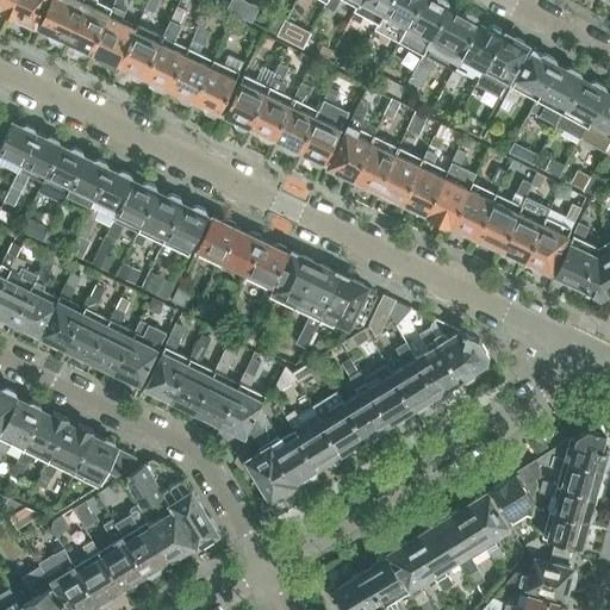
[(0,0),(0,8),(8,13),(13,0),(0,0)]
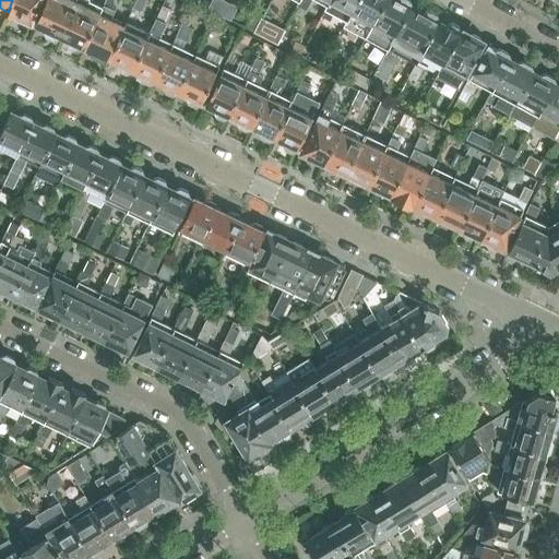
[(12,0),(8,12),(19,16),(20,20),(25,23),(28,21),(32,23),(42,0),(12,0)]
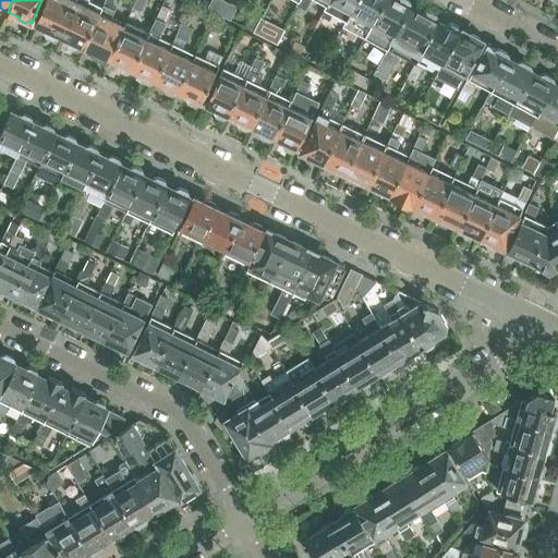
[(61,36),(75,1),(72,0),(46,0),(36,24),(46,29),(48,34),(53,36),(58,35),(61,36)]
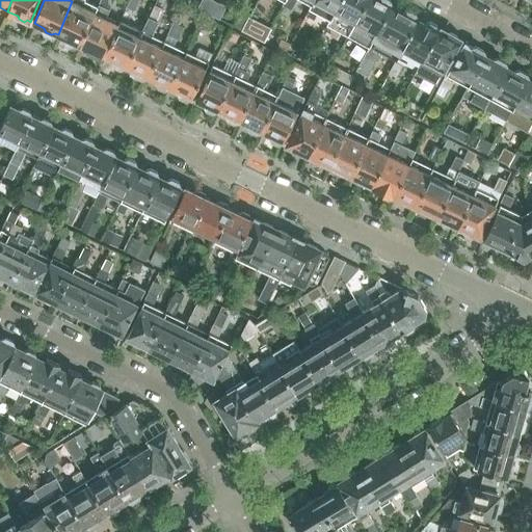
[(82,0),(73,0),(58,34),(65,38),(68,42),(73,45),(77,44),(80,45),(95,12),(80,5),(82,0)]
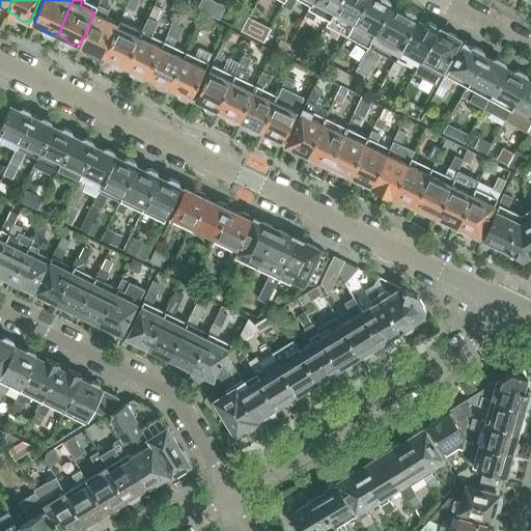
[(79,47),(86,51),(102,58),(103,55),(118,23),(106,17),(113,0),(100,0),(96,7),(94,11),(94,12),(80,45),(79,47)]
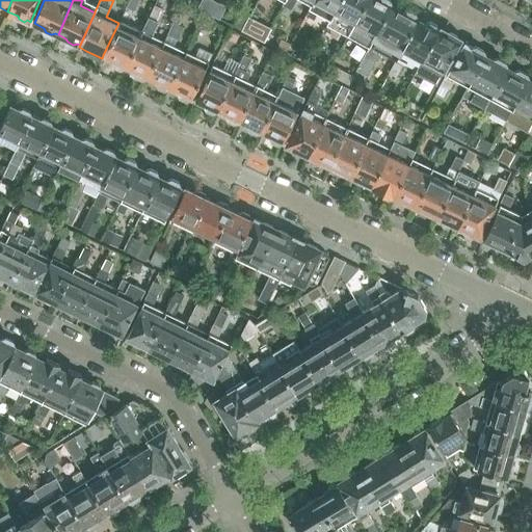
[(147,76),(148,77),(164,43),(152,37),(159,21),(159,20),(164,8),(162,7),(165,0),(164,0),(157,0),(150,18),(149,17),(141,32),(126,67),(135,71),(136,75),(142,77),(147,76)]
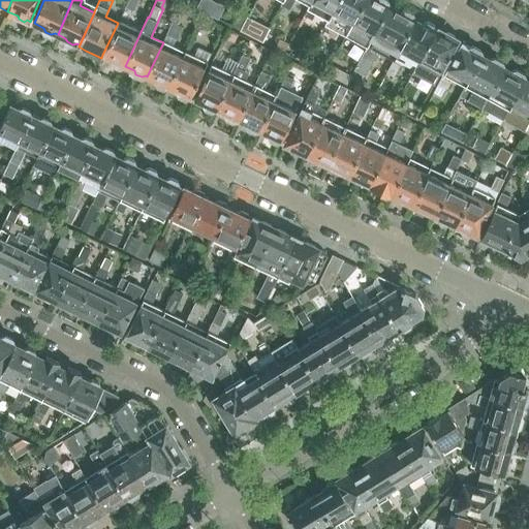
[(128,0),(125,7),(133,10),(137,0),(128,0)]
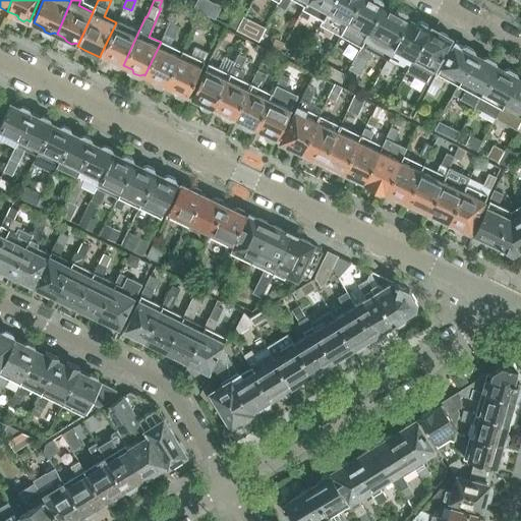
[(221,6),(208,0),(196,0),(193,7),(215,18),(221,6)]
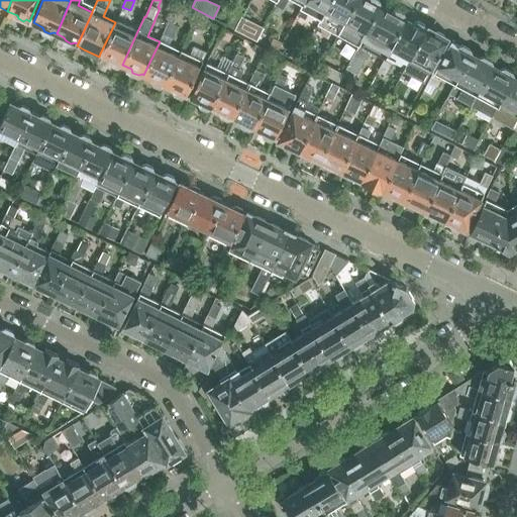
[(276,0),(275,4),(283,9),(286,3),(287,0),(298,0),(303,3),(304,3),(305,0),(276,0)]
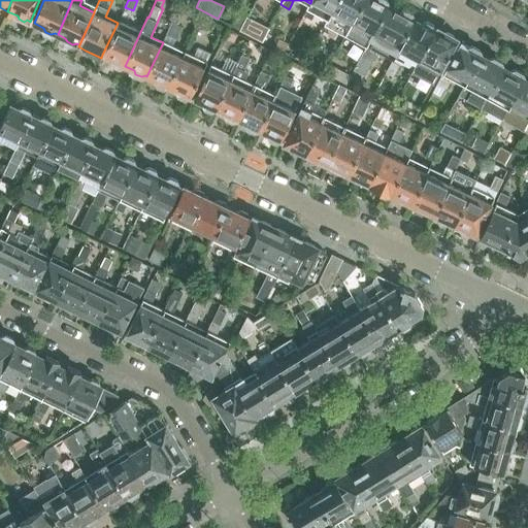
[(318,8),(330,14),(337,0),(311,0),(310,3),(309,3),(303,14),(311,19),(315,12),(318,8)]
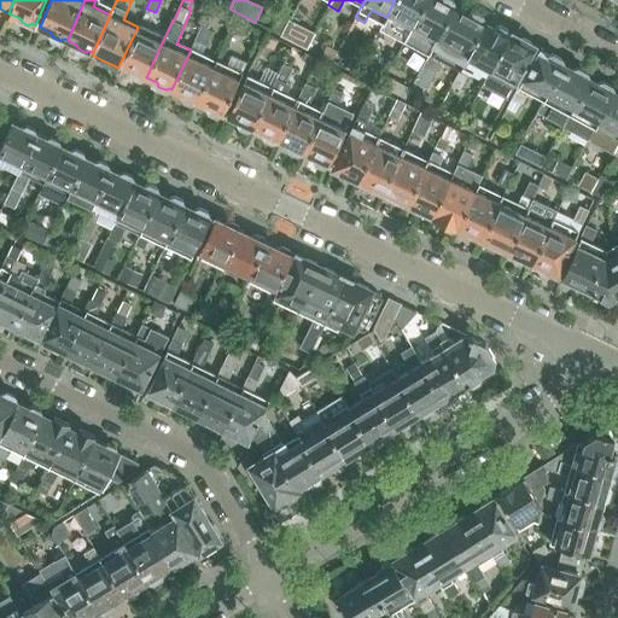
[(395,0),(386,17),(383,23),(382,27),(384,28),(404,40),(408,34),(410,30),(426,0),(395,0)]
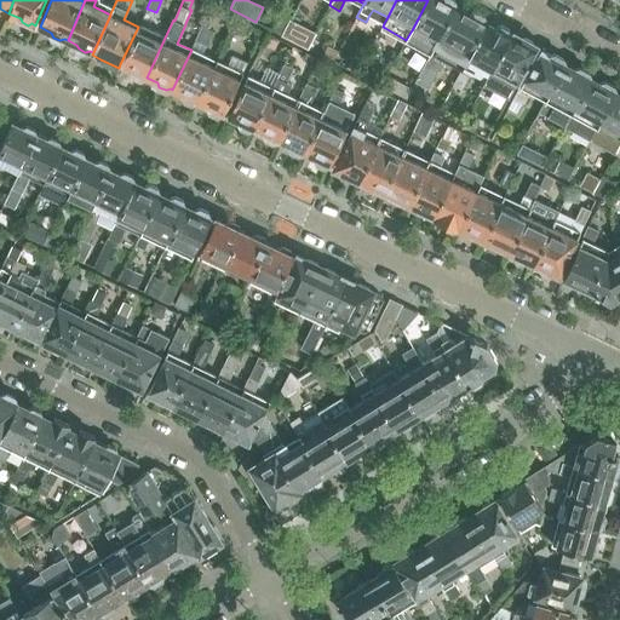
[(455,5),(454,0),(428,0),(412,30),(409,34),(406,40),(431,53),(435,45),(436,42),(457,5),(455,5)]
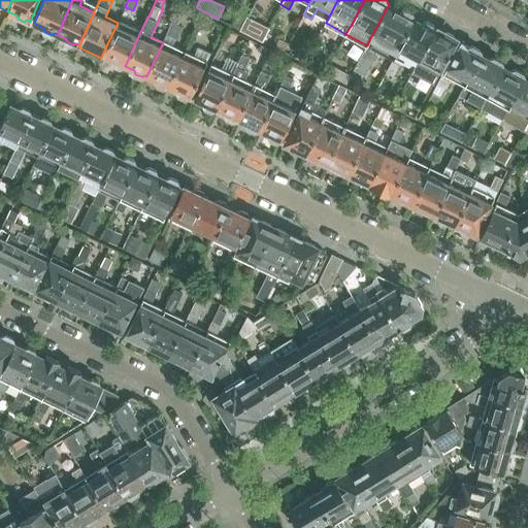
[(393,59),(395,56),(397,51),(415,19),(414,18),(411,13),(405,10),(401,11),(389,4),(367,45),(393,59)]
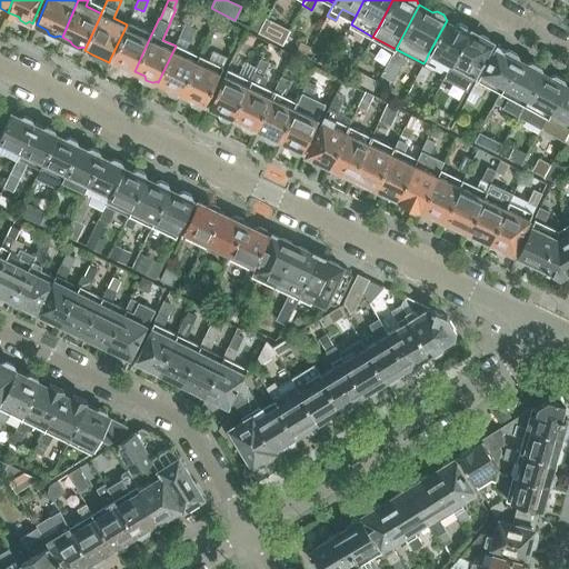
[(266,18),(258,13),(250,28),(259,32),(266,18)]
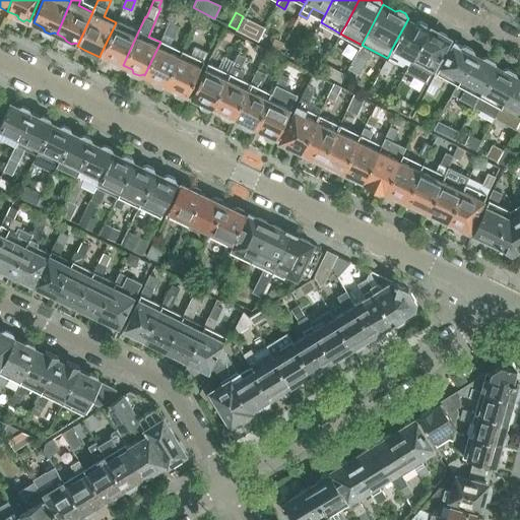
[(168,26),(175,30),(181,18),(173,14),(168,26)]
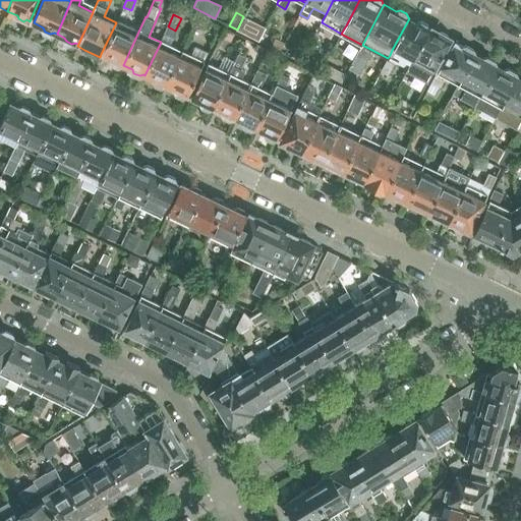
[(244,34),(251,20),(243,16),(237,30),(244,34)]
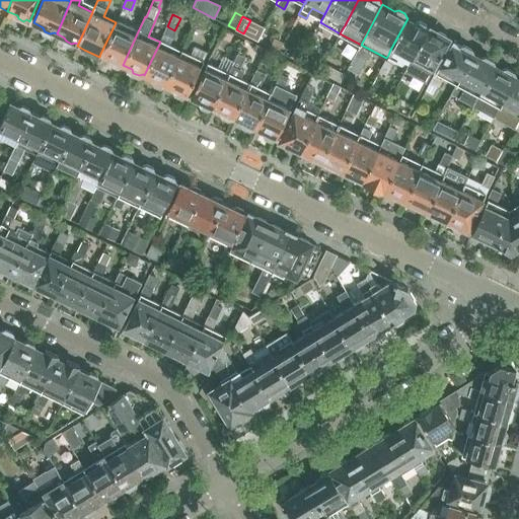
[(399,55),(411,61),(428,29),(427,28),(426,24),(420,21),(415,22),(408,18),(390,50),(388,54),(394,56),(399,55)]
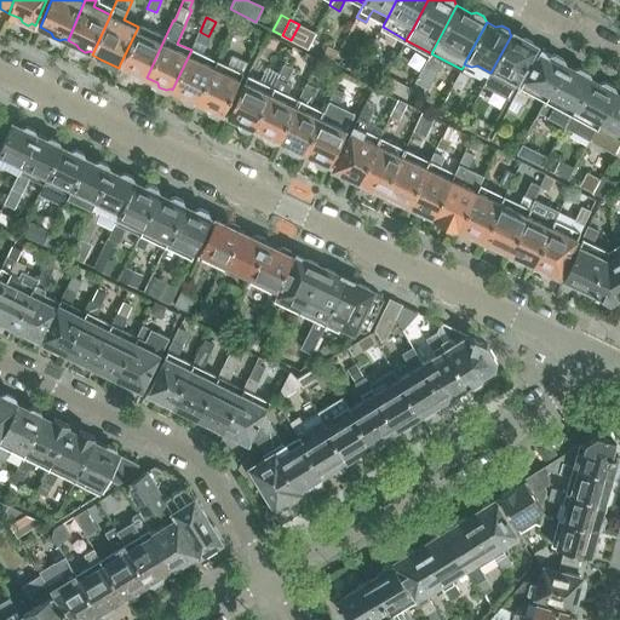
[(145,76),(147,78),(165,38),(139,26),(138,27),(120,64),(131,70),(133,75),(141,78),(145,76)]
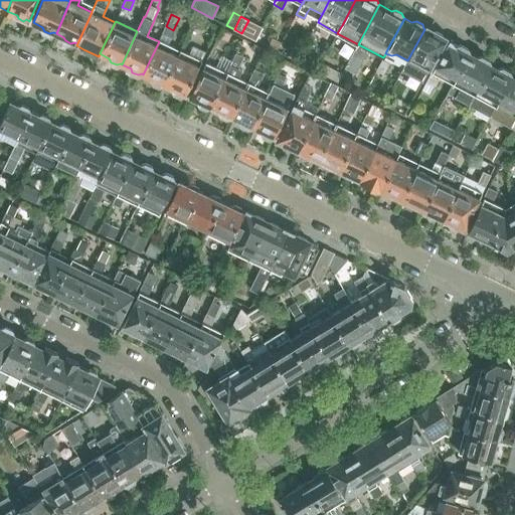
[(432,33),(424,29),(407,60),(402,69),(422,80),(445,40),(444,39),(443,34),(437,31),(432,33)]
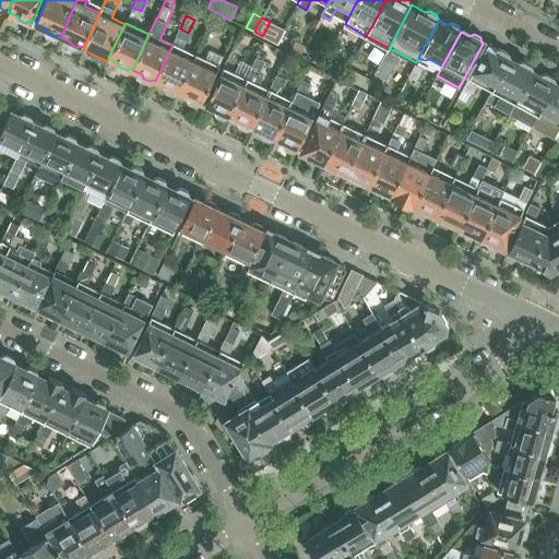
[(478,82),(492,90),(494,90),(511,58),(510,58),(509,54),(500,49),(496,50),(491,47),(490,43),(488,43),(463,88),(473,93),(478,82)]
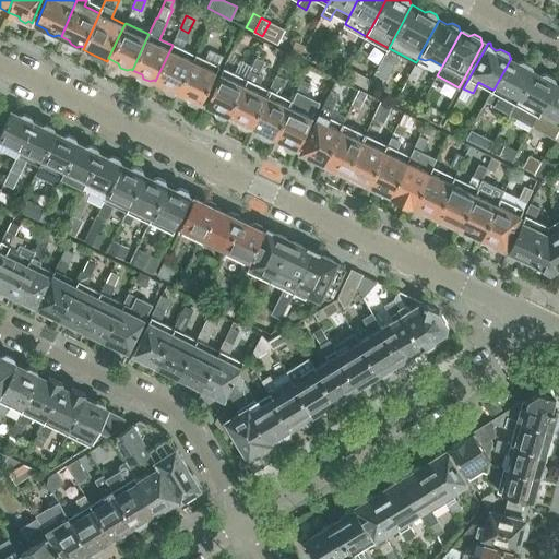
[(177,91),(178,92),(195,56),(173,45),(155,81),(165,85),(166,88),(173,92),(177,91)]
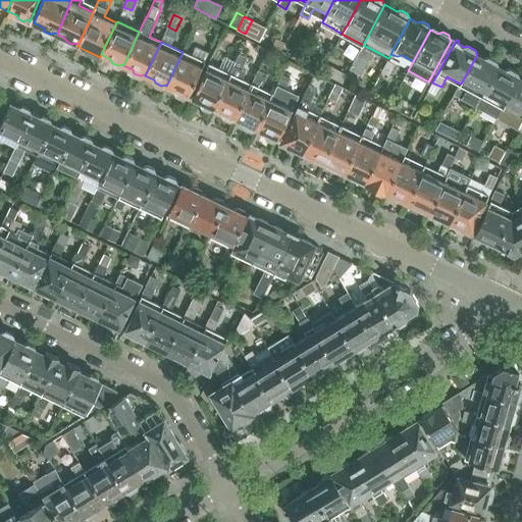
[(235,117),(236,117),(251,85),(238,79),(248,57),(248,58),(253,48),(245,44),(240,54),(229,74),(214,107),(223,112),(224,116),(230,118),(235,117)]
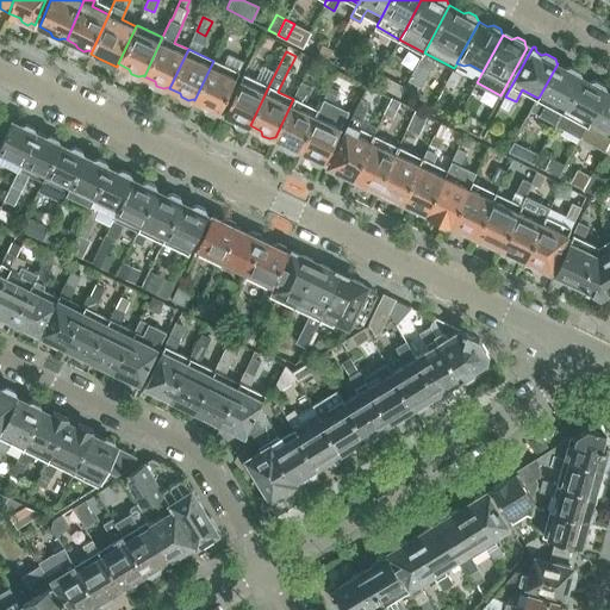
[(213,61),(194,100),(205,104),(207,109),(213,112),(218,111),(221,112),(244,62),(228,55),(223,66),(213,61)]
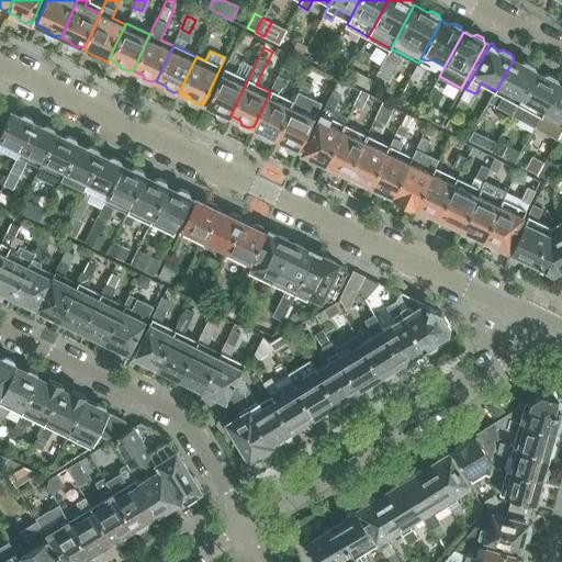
[(396,64),(396,62),(386,56),(377,72),(378,72),(388,78),(396,64)]
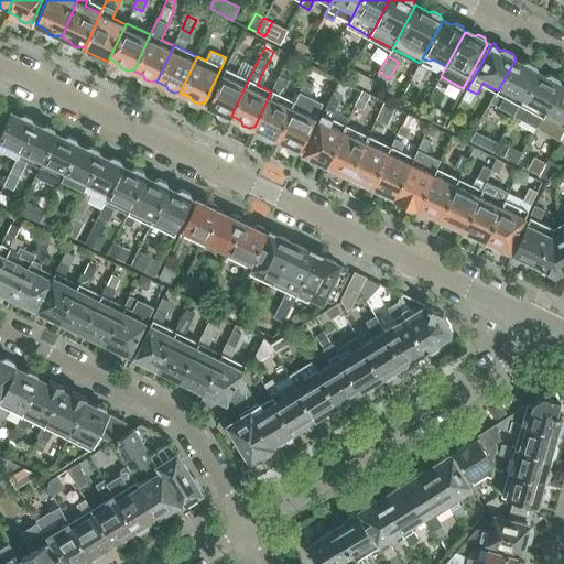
[(336,62),(329,58),(325,66),(337,73),(342,65),(336,62)]
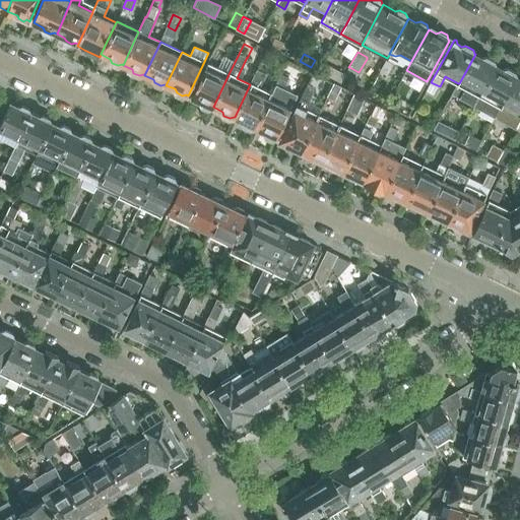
[(473,106),(479,94),(480,94),(496,65),(494,61),(486,57),(482,58),(475,54),(459,83),(458,83),(453,93),(473,106)]
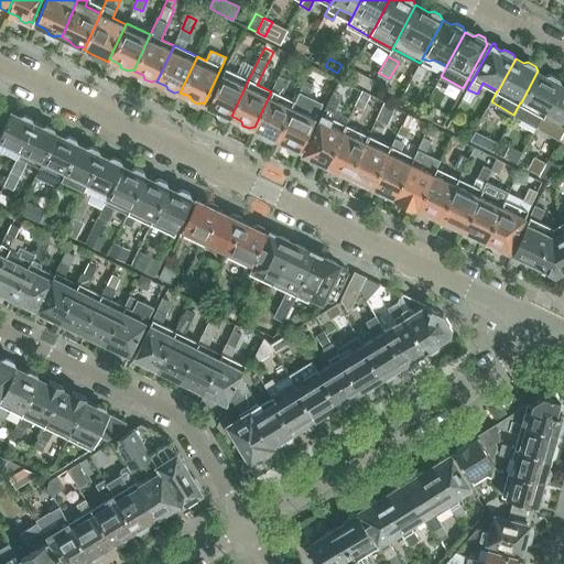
[(412,77),(420,82),(426,69),(419,65),(412,77)]
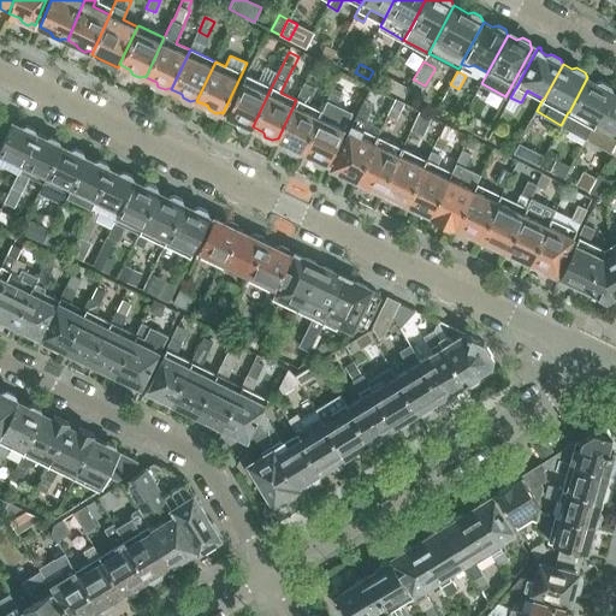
[(308,75),(302,88),(309,92),(315,78),(308,75)]
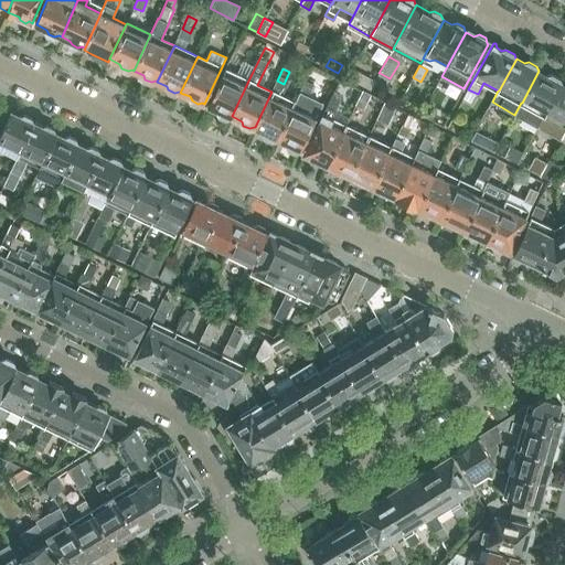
[(231,116),(232,116),(248,81),(225,70),(209,105),(219,110),(220,115),(226,117),(231,116)]
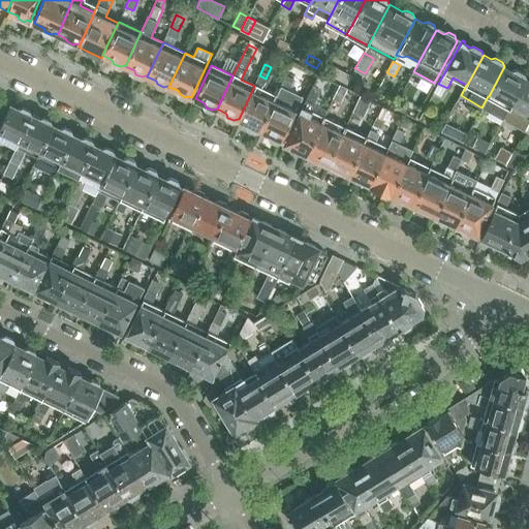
[(503,119),(509,109),(526,78),(524,73),(517,69),(512,70),(504,66),(489,96),(488,96),(481,107),(490,112),(503,119)]
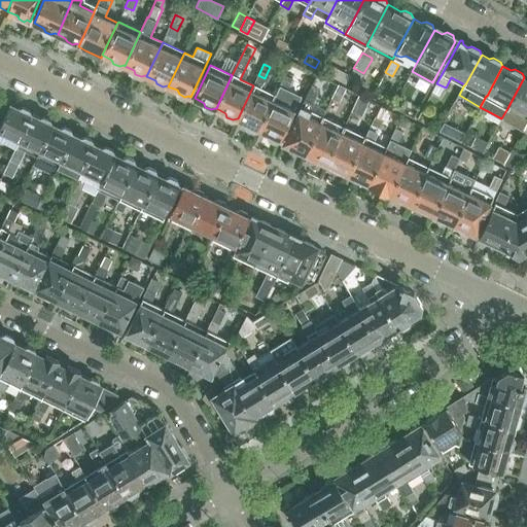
[(350,76),(350,75),(346,73),(332,67),(328,75),(346,83),(350,76)]
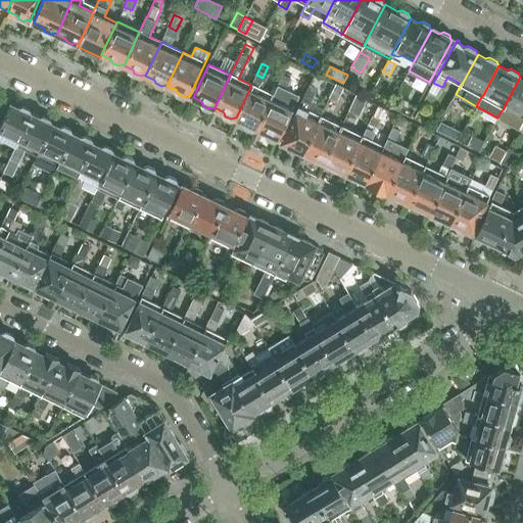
[(290,77),(283,74),(273,95),(258,129),(267,133),(268,136),(274,139),(278,138),(279,139),(295,105),(282,100),(287,90),(284,89),(290,77)]
